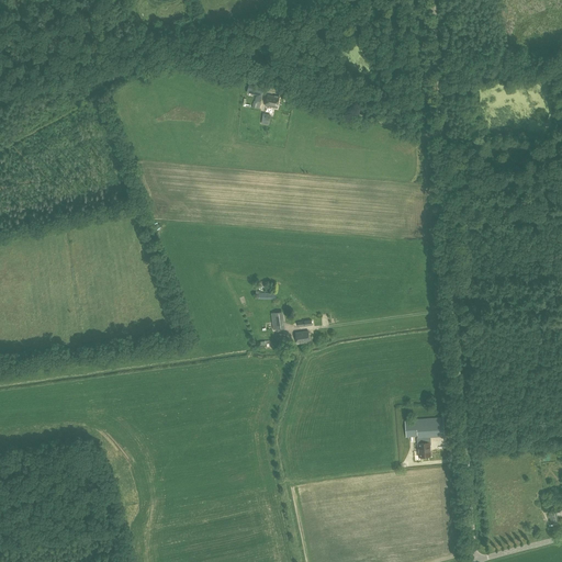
[(266,105),(278,108),(280,97),(268,94),(266,105)]
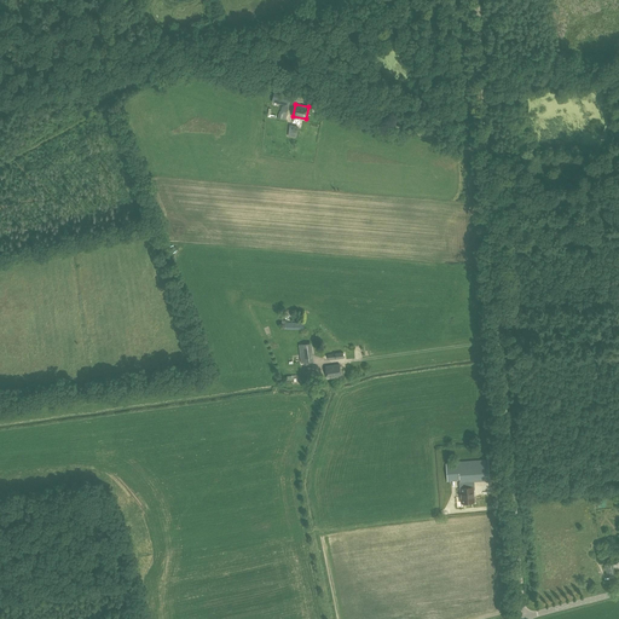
[(288,106),(283,105),(282,114),(278,113),(278,117),(285,120),(288,106)]
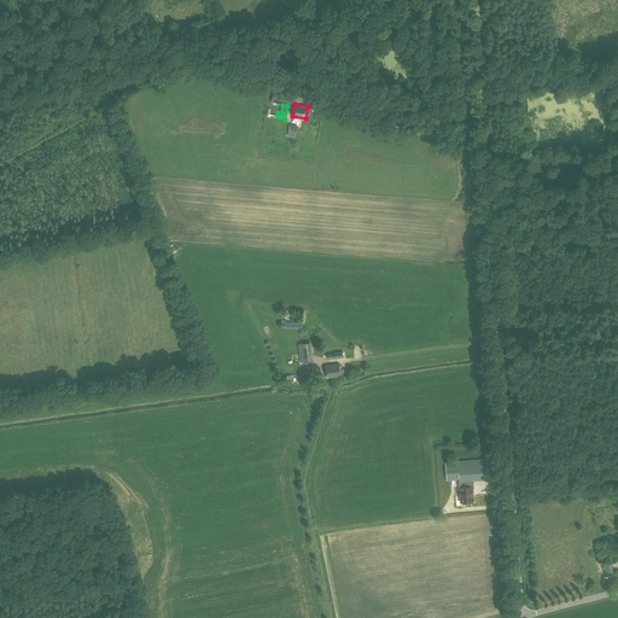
[(312,361),(309,343),(299,344),(302,362),(312,361)]
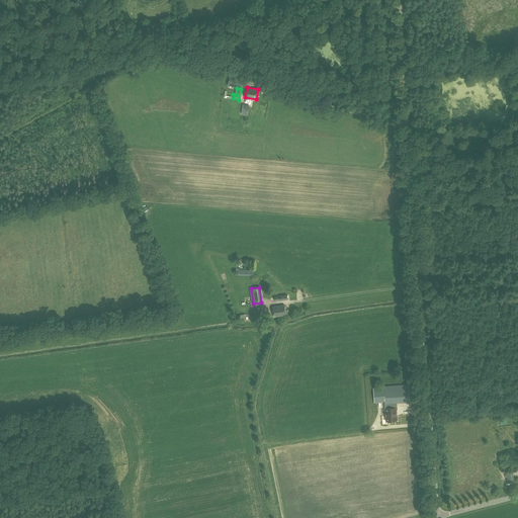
[(272,307),(274,317),(280,316),(280,317),(285,317),(284,305),(272,307)]
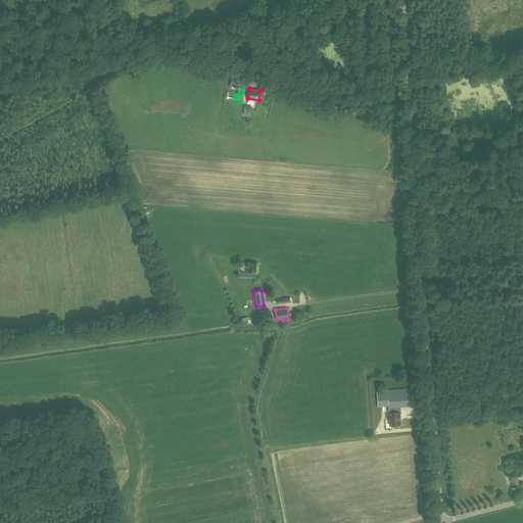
[(378,391),(379,407),(388,406),(390,425),(398,424),(397,412),(399,411),(399,407),(414,406),(413,388),(378,391)]
